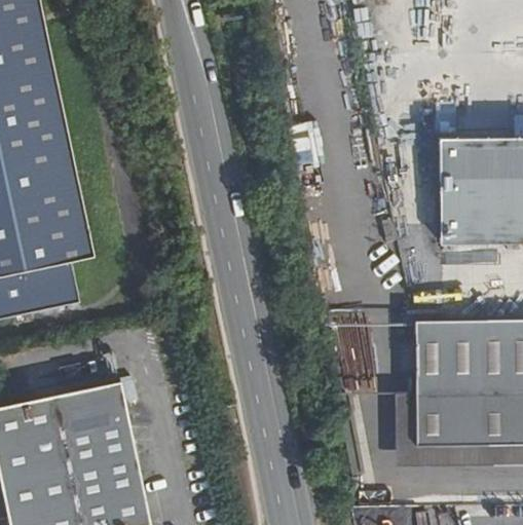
[(0,310),(78,295),(70,255),(92,251),(49,48),(62,48),(62,43),(48,43),(39,0),(0,0),(0,310)]
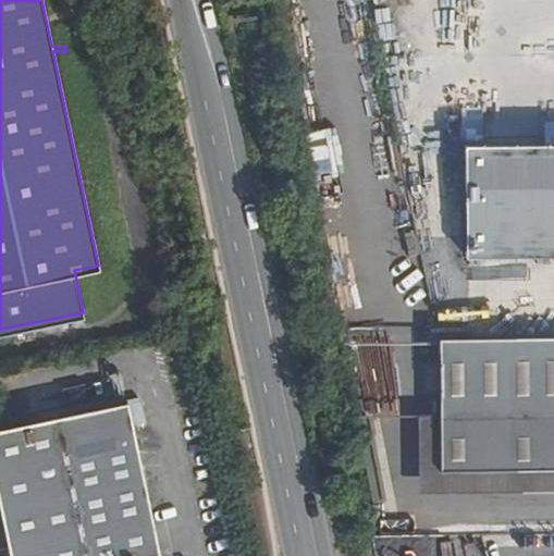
[(553,252),(553,146),(468,148),(469,254),(553,252)]
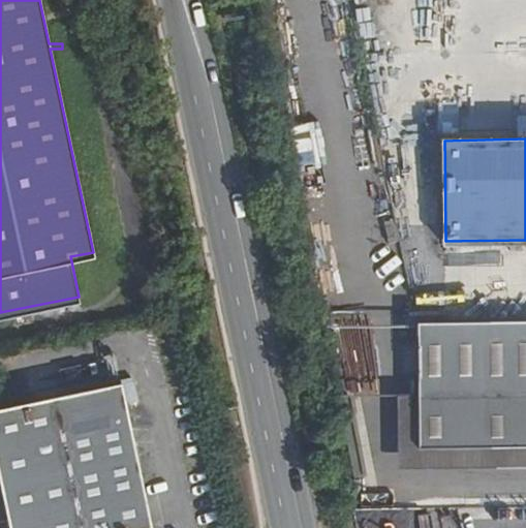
[(525,442),(525,320),(482,321),(419,323),(420,444),(482,443),(525,442)]
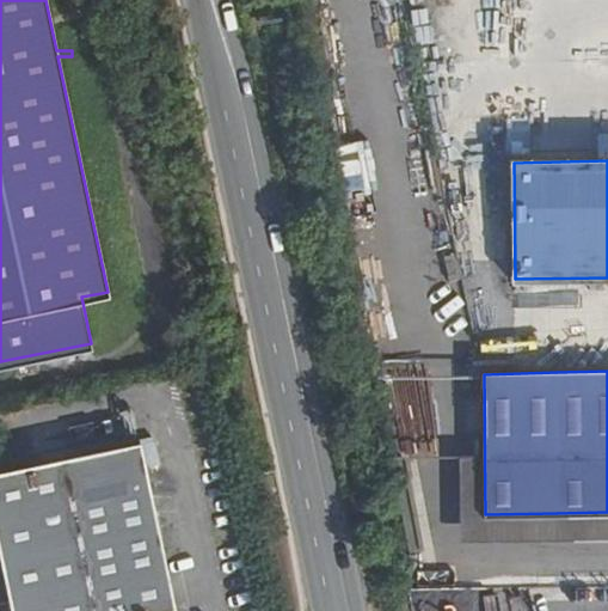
[(165,610),(176,608),(141,441),(0,474),(0,562),(7,598),(10,610),(165,610)]
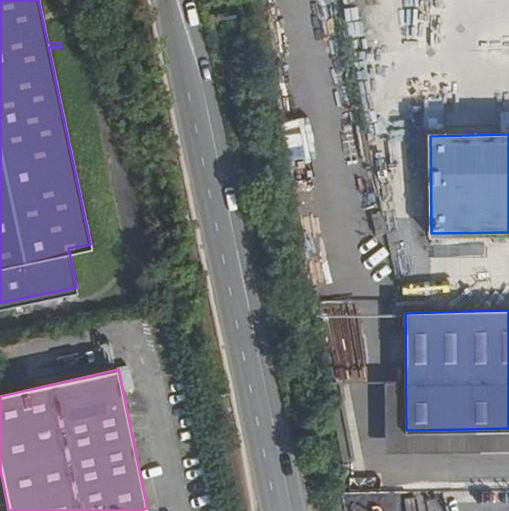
[(8,510),(6,500),(0,501),(0,510),(8,510)]
